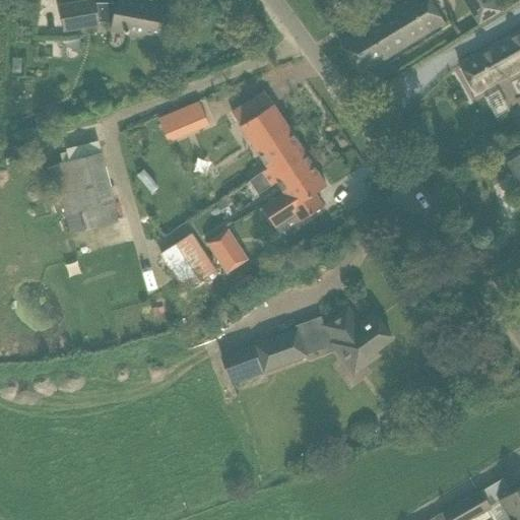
[(94,0),(89,0),(59,5),(63,31),(81,28),(84,22),(112,22),(111,30),(129,34),(129,36),(143,38),(144,34),(159,37),(165,7),(153,5),(153,7),(148,6),(149,2),(139,0),(116,0),(116,3),(95,3),(94,0)]
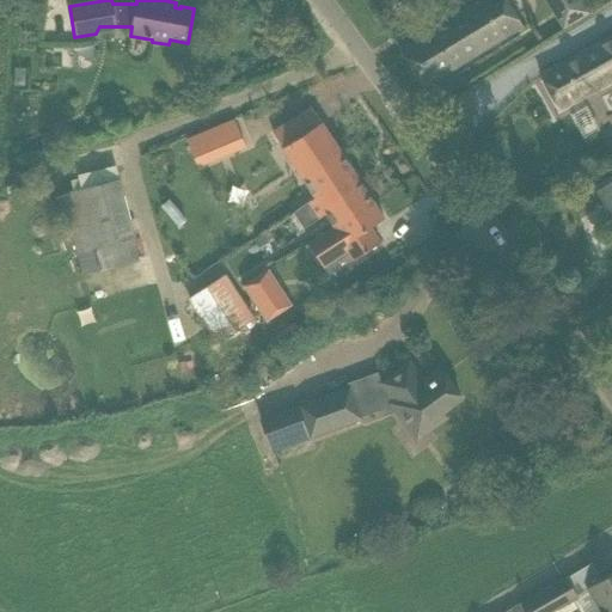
[(481,0),(399,49),(423,87),(522,26),(506,0),(481,0)]
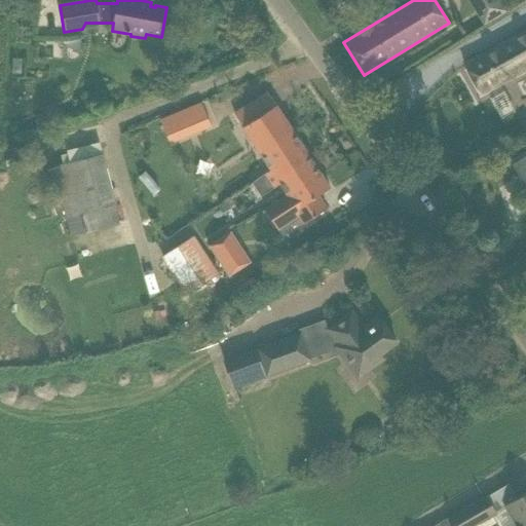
[(525,29),(464,65),(481,94),(525,68),(525,29)]
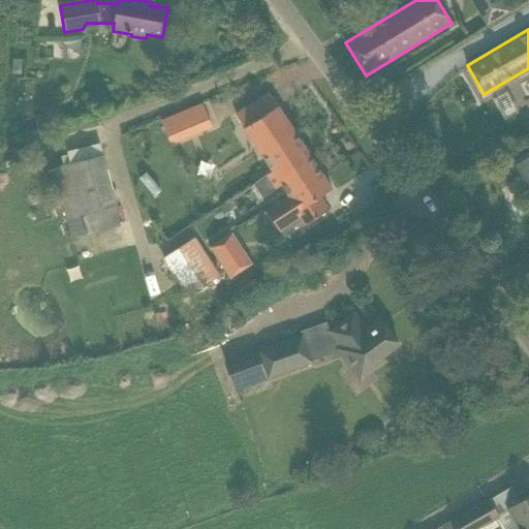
[(247,132),(272,172),(274,174),(290,162),(293,168),(311,157),(269,93),(236,115),(247,132)]
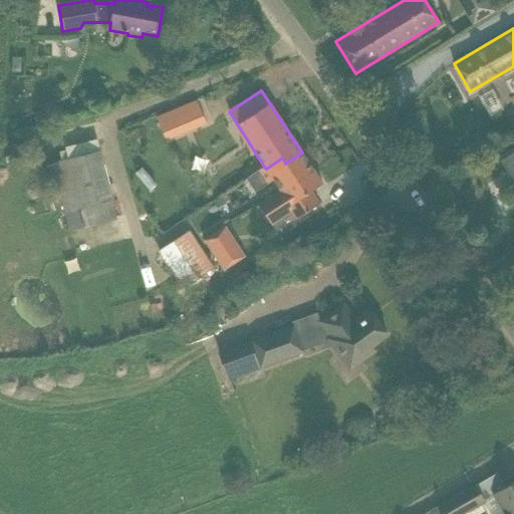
[(182,106),(156,117),(163,134),(172,130),(175,136),(206,122),(200,108),(185,114),(182,106)]
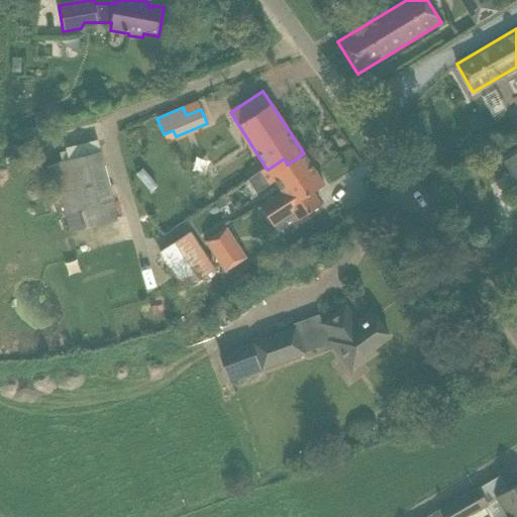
[(208,138),(177,160),(187,175),(196,169),(198,171),(220,157),(208,138)]
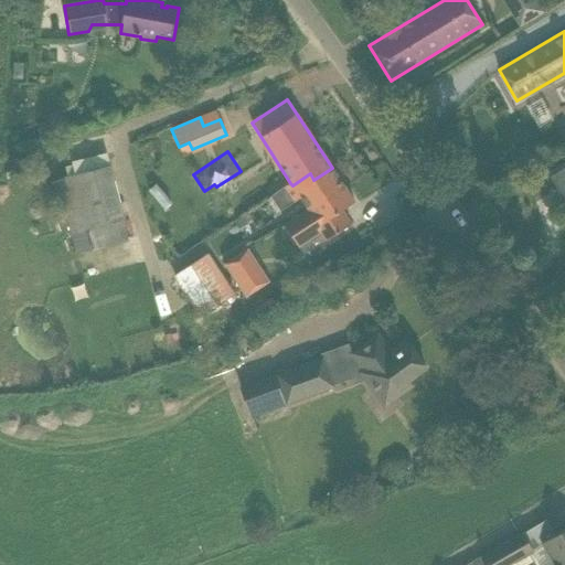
[(56,179),(75,255),(129,241),(107,153),(71,162),(72,166),(64,168),(66,177),(56,179)]
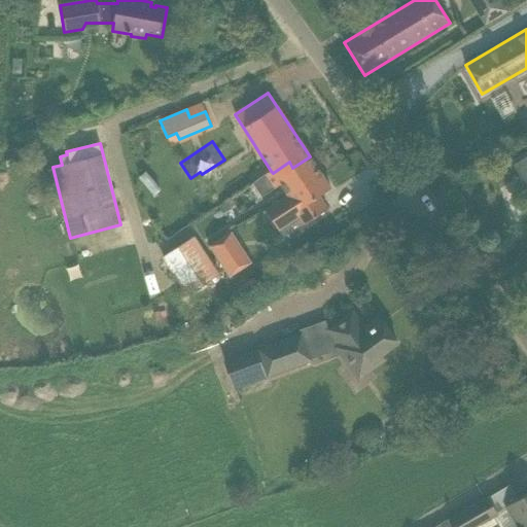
[(288,196),(321,174),(310,156),(292,168),(289,162),(273,173),(271,171),(252,183),(261,197),(280,184),(287,195),(288,196)]
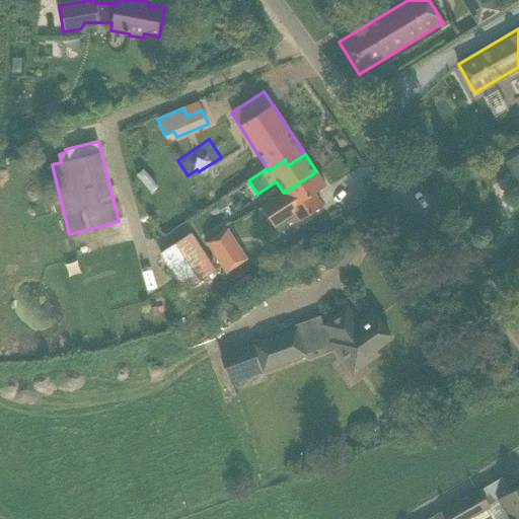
[(518,154),(506,163),(518,181),(518,179),(518,154)]
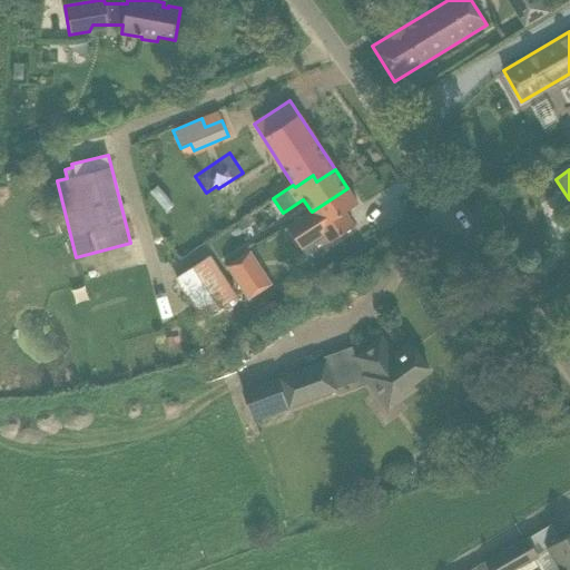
[(354,226),(345,212),(357,204),(347,188),(312,212),(311,210),(287,226),(302,248),(323,235),(327,243),(354,226)]
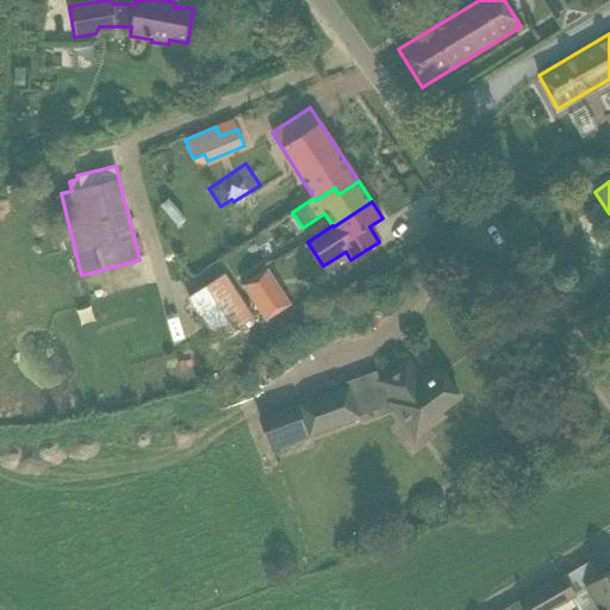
[(267,268),(242,285),(265,321),(291,304),(267,268)]
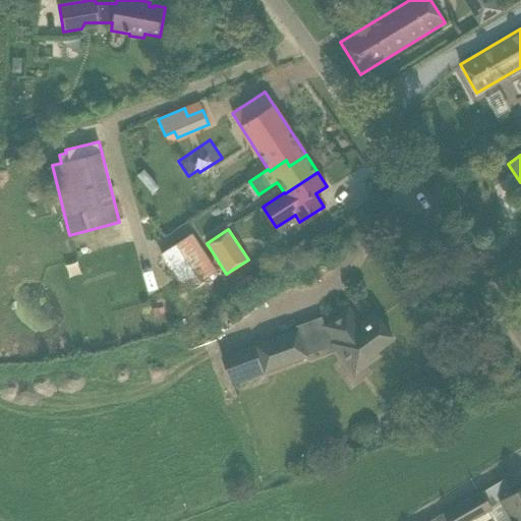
[(177,263),(199,248),(190,235),(169,249),(177,263)]
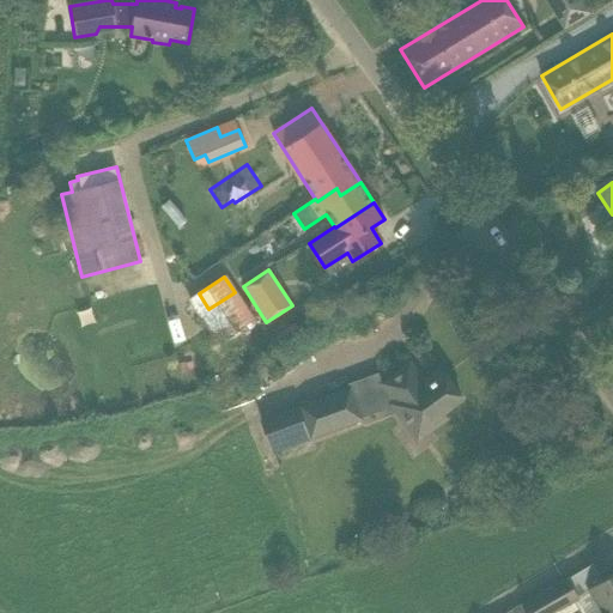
[(253,321),(235,292),(208,309),(228,338),(253,321)]
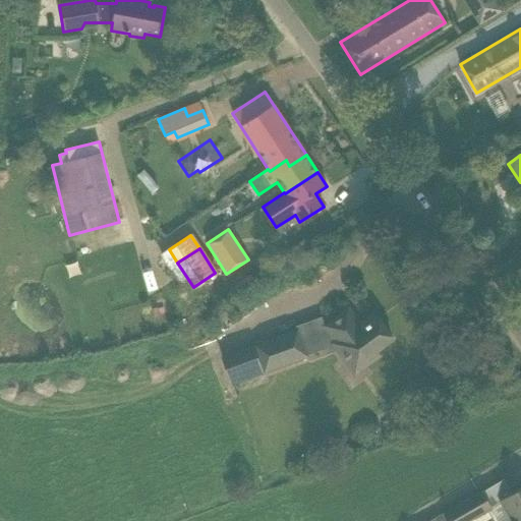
[(193,287),(177,263),(169,249),(160,254),(183,293),(193,287)]
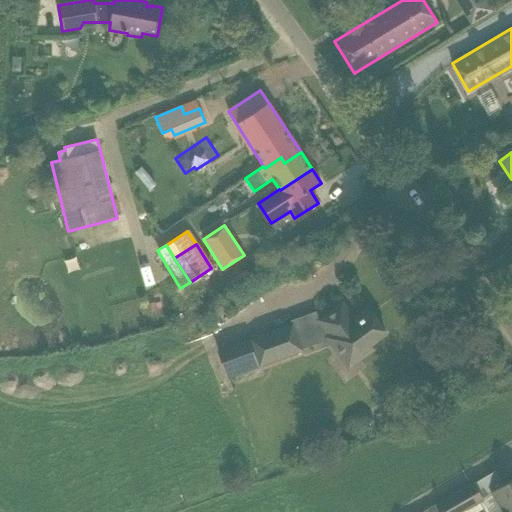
[(342,304),(319,321),(328,334),(326,336),(348,368),(372,350),(369,346),(386,334),(367,308),(352,318),(342,304)]
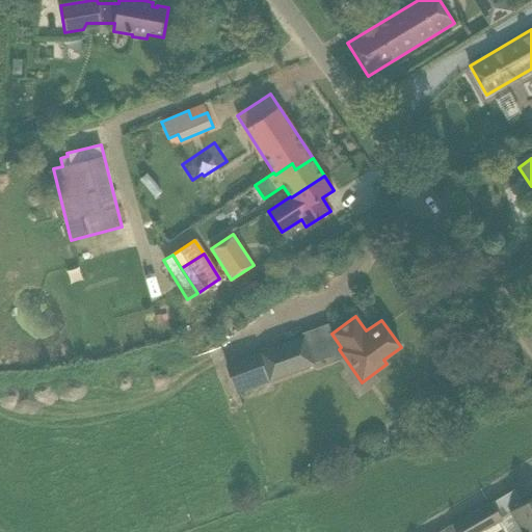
[(303,338),(260,353),(269,381),(314,366),(303,338)]
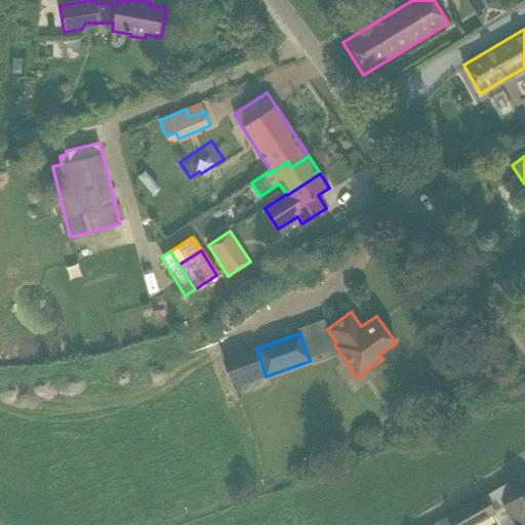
[(256,349),(224,360),(234,388),(266,376),(256,349)]
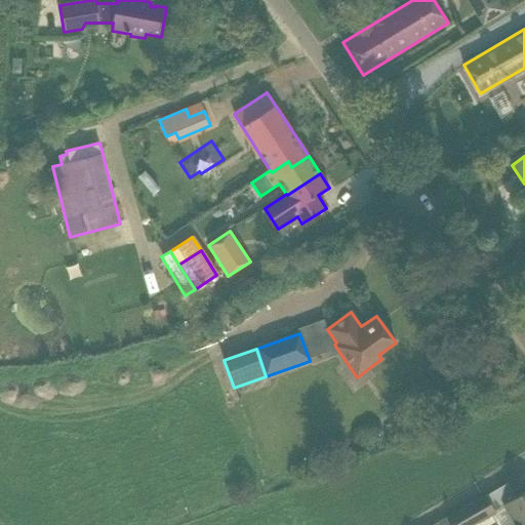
[(524,524),(524,491),(503,505),(515,524),(524,524)]
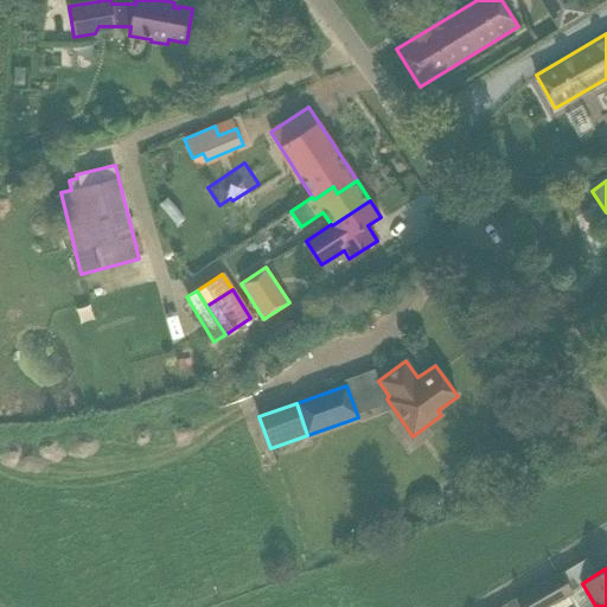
[(518,599),(522,606),(547,606),(573,593),(562,574),(518,599)]
